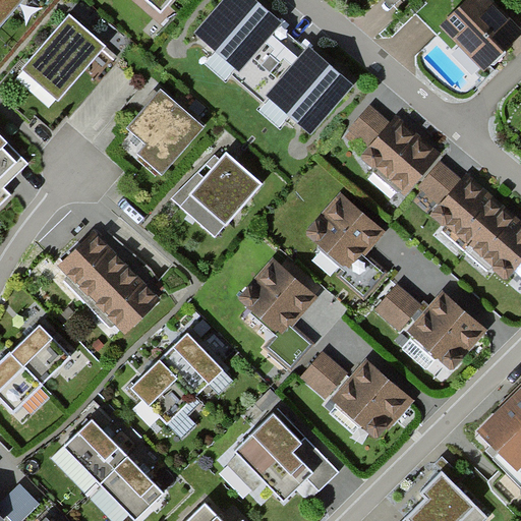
[(0,0),(0,21),(18,0),(0,0)]
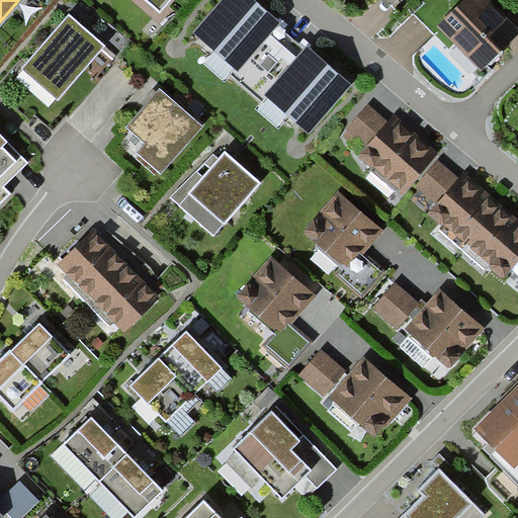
[(141,0),(160,15),(172,0),(141,0)]
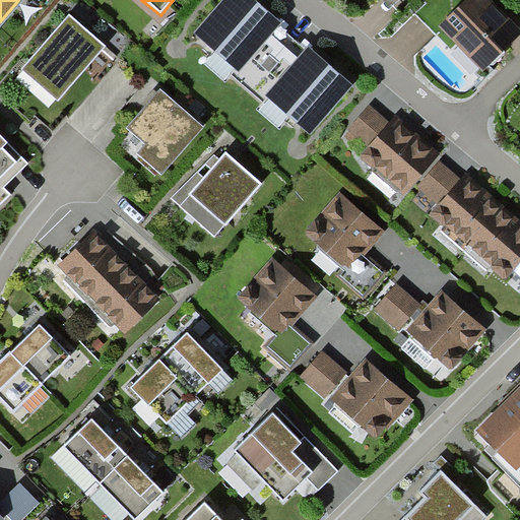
[(352,85),(254,0),(228,0),(198,35),(311,133),(352,85)]
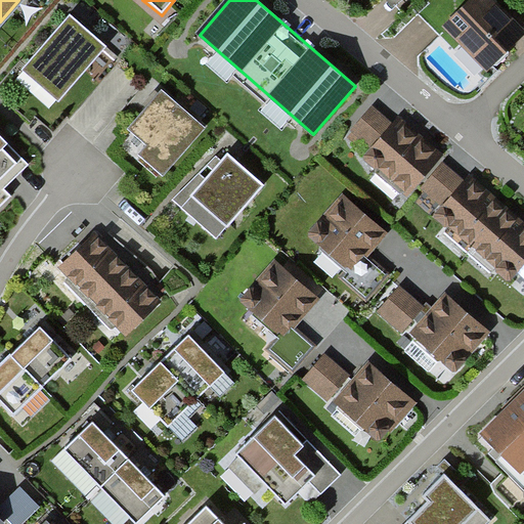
[(491,72),(523,36),(523,28),(510,15),(493,0),(467,0),(442,27),(491,72)]
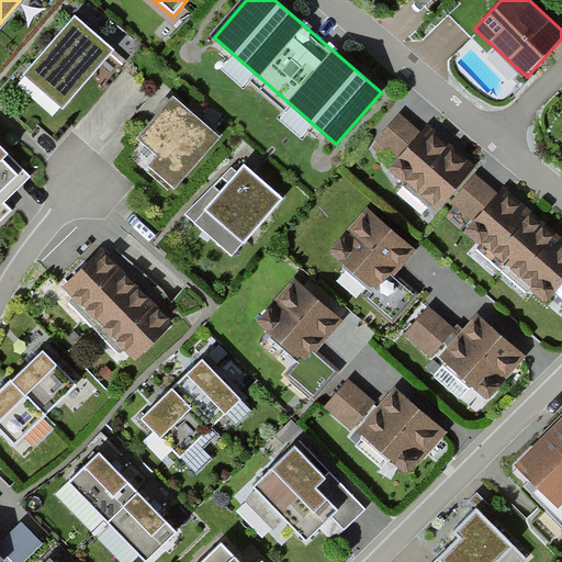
[(69,21),(21,75),(59,109),(112,51),(75,15),(69,21)]
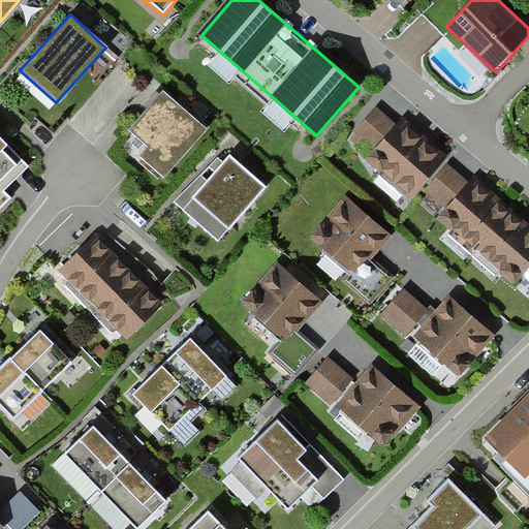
[(203,126),(160,90),(149,104),(127,129),(145,145),(135,155),(159,176),(203,126)]
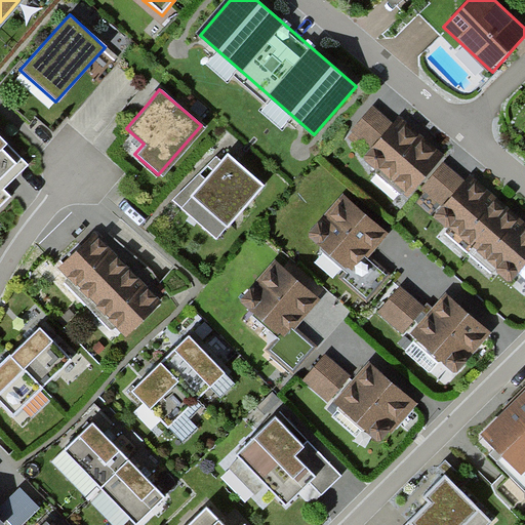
[(390,126),(370,110),(350,133),(370,150),(360,162),(407,200),(442,158),(411,133),(395,119),(390,126)]
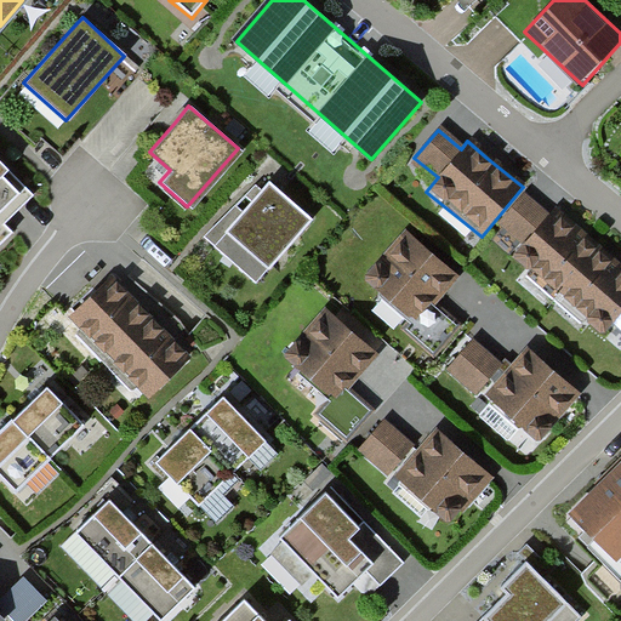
[(6,167),(0,160),(0,237),(9,229),(0,221),(30,192),(6,167)]
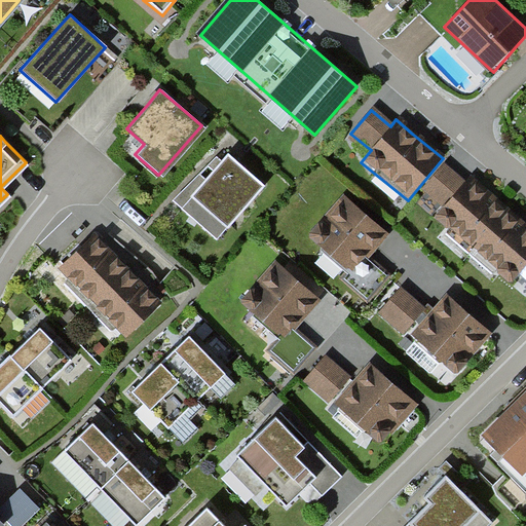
[(264,183),(229,152),(221,161),(217,157),(179,200),(218,234),(264,183)]
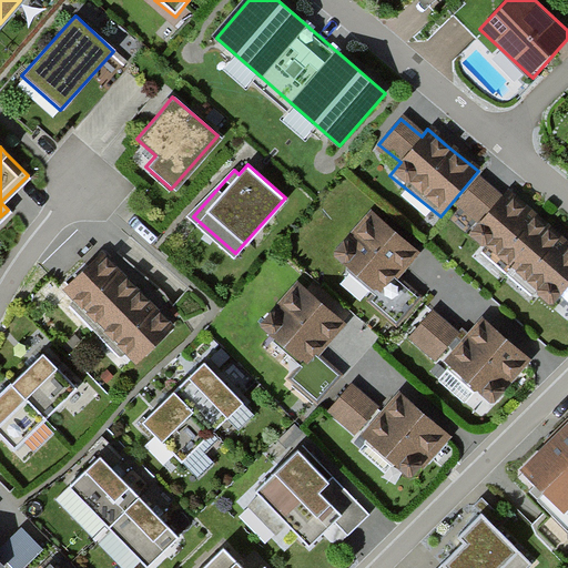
[(499,199),(477,179),(452,208),(477,229),(467,240),(547,310),(557,298),(567,307),(567,245),(521,205),(505,192),(499,199)]
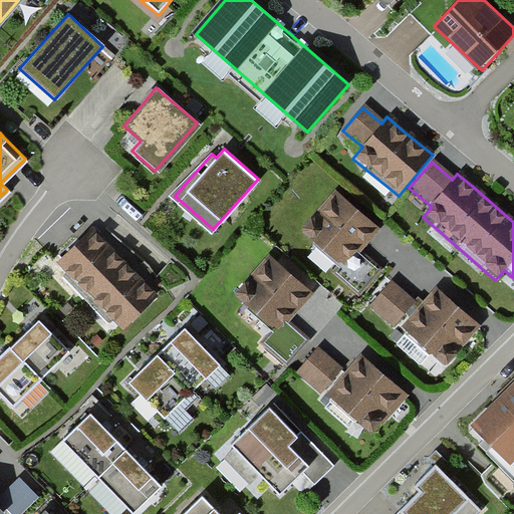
[(350,204),(333,190),(298,229),(337,264),(331,271),(358,294),(381,269),(359,250),(378,229),(350,204)]
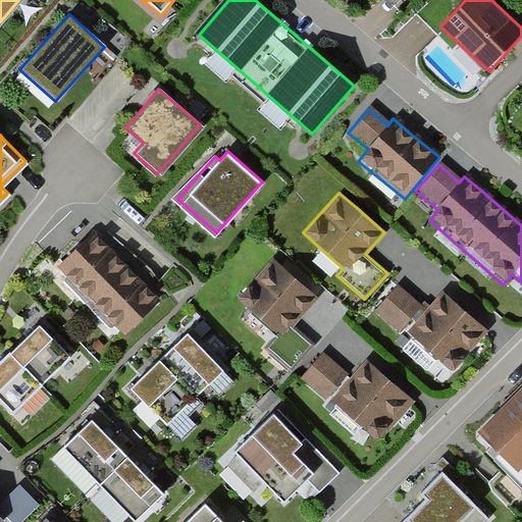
[(104,245),(92,231),(55,266),(119,334),(156,300),(148,291),(104,245)]
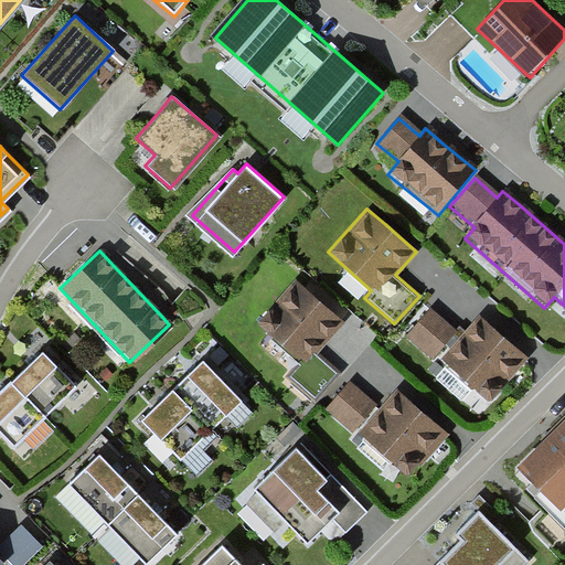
[(312,295),(297,281),(257,326),(298,362),(287,374),(315,398),(338,372),(316,353),(343,322),(312,295)]
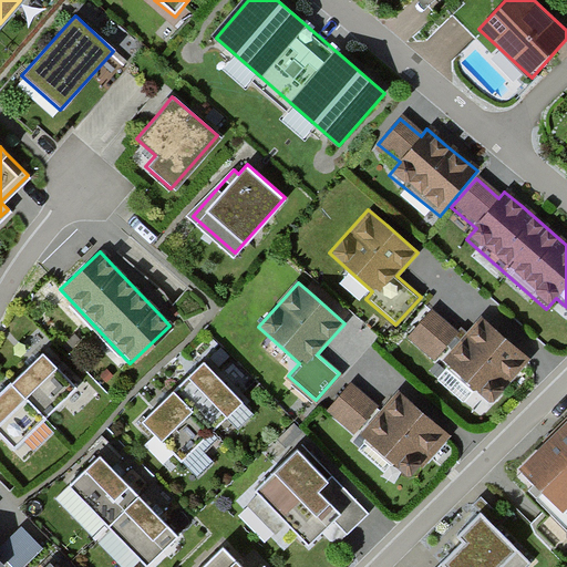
[(430,310),(405,337),(441,369),(444,364),(490,404),(528,361),(512,347),(477,317),(460,337),(430,310)]
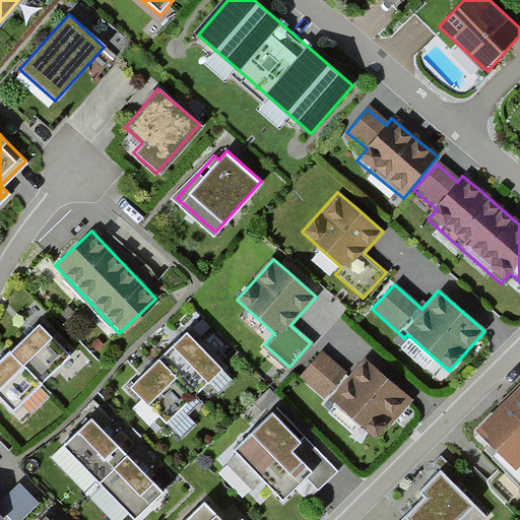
[(4,359),(0,363),(0,402),(9,413),(68,359),(39,327),(30,334),(4,359)]
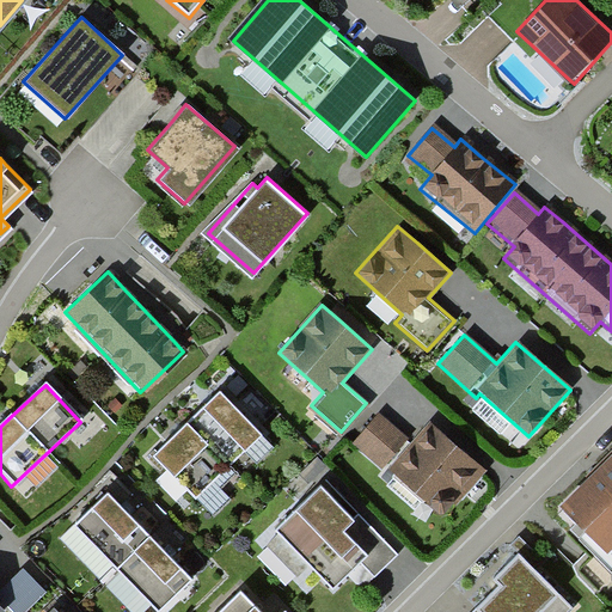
[(258,432),(216,387),(207,397),(173,428),(148,452),(190,496),(258,432)]
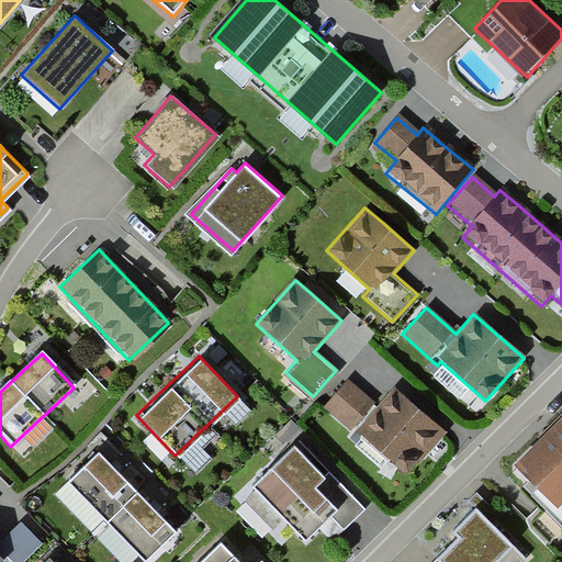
[(378,406),(347,379),(322,406),(353,434),(357,430),(405,472),(442,430),(426,416),(394,388),(378,406)]
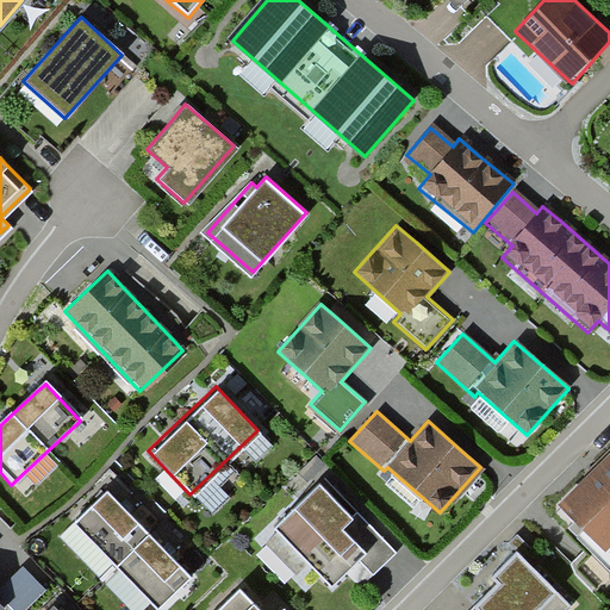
[(609,454),(561,502),(609,552),(609,454)]
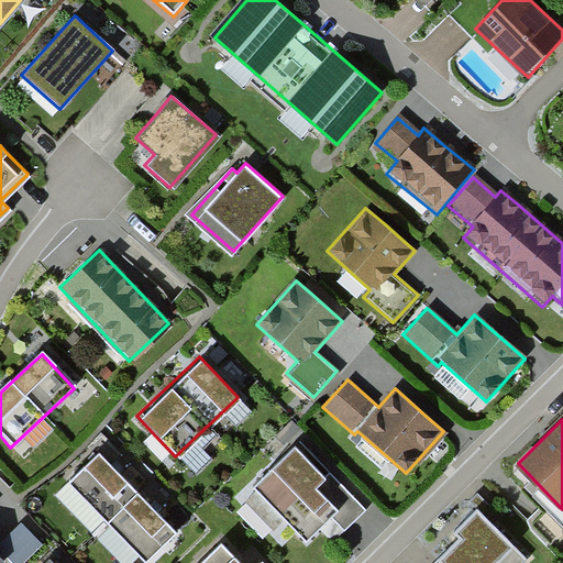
[(326,479),(295,446),(253,487),(305,541),(328,520),(332,516),(338,509),(317,488),(326,479)]
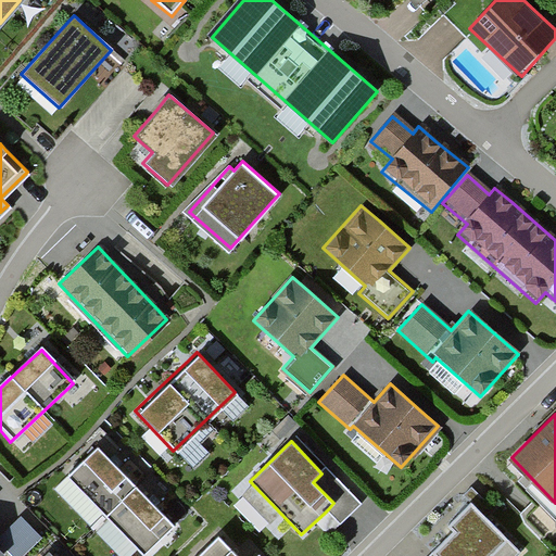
[(115,464),(97,445),(64,475),(141,553),(174,523),(153,503),(115,464)]
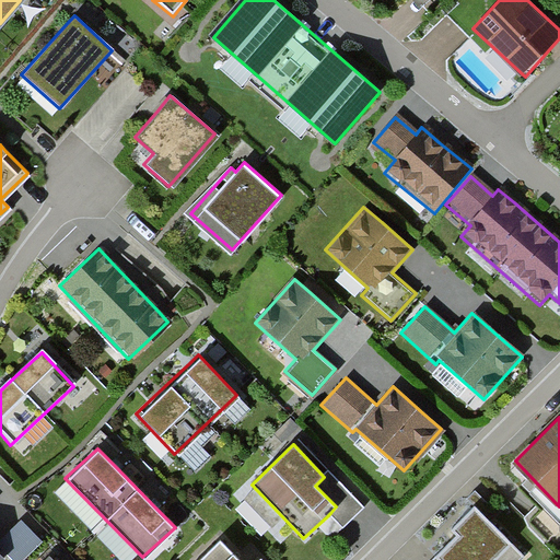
[(324,477),(315,486),(336,506),(330,513),(345,527),(364,508),(329,471),(324,477)]
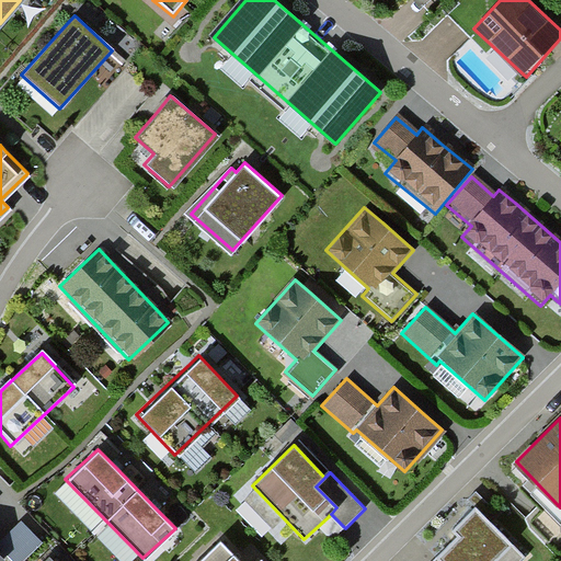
[(496,510),(477,489),(468,497),(477,507),(470,514),(451,531),(456,536),(428,560),(516,560),(524,553),(489,517),(496,510)]
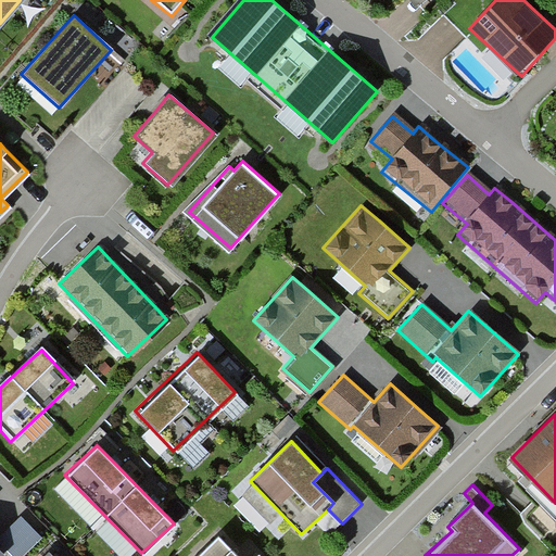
[(0,555),(7,555),(8,555),(5,553),(8,551),(12,555),(23,555),(42,538),(22,517),(0,539),(0,555)]
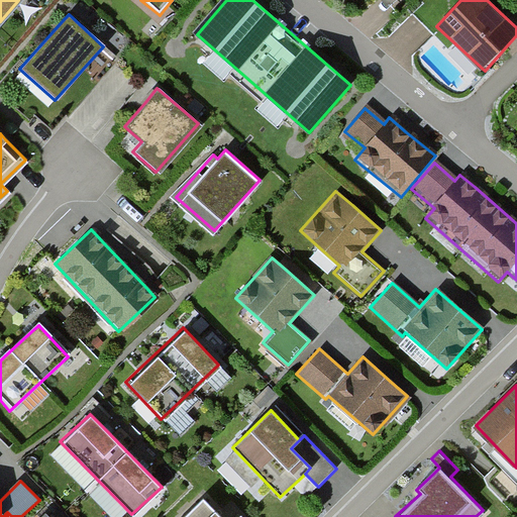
[(221,516),(204,498),(183,516),(245,516),(241,512),(235,516),(221,516)]
